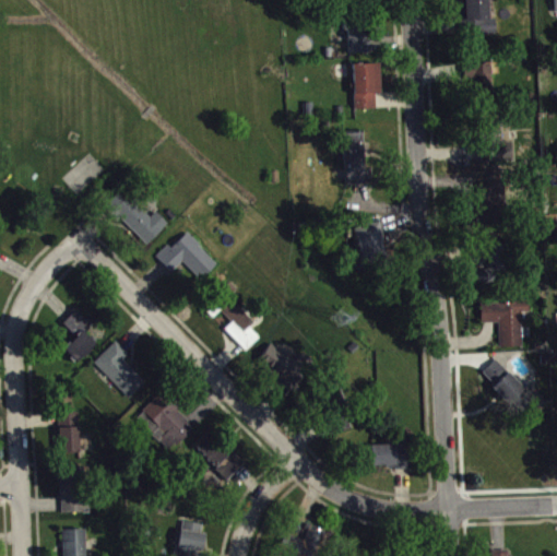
[(460,0),(461,25),(471,25),(471,35),(496,34),(496,18),(489,19),(488,0),(460,0)]
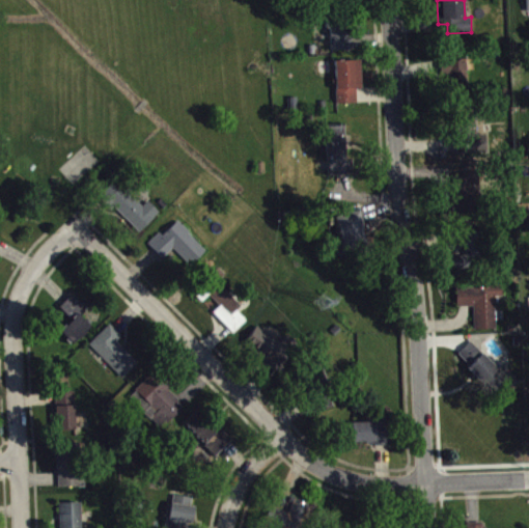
[(441,75),(447,75),(447,86),(473,86),(474,59),(441,59),(441,75)]
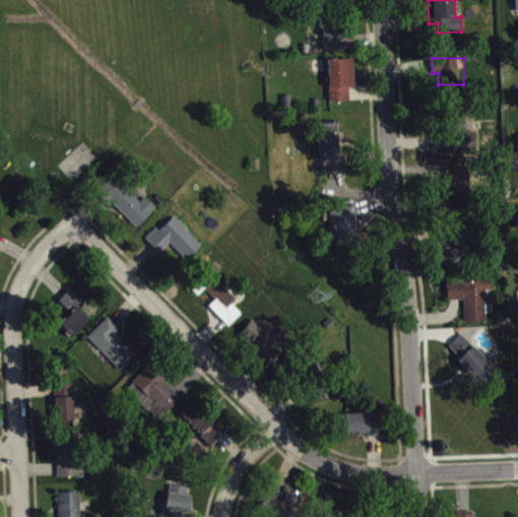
[(328,59),(329,102),(349,101),(349,87),(353,87),(353,59),(328,59)]
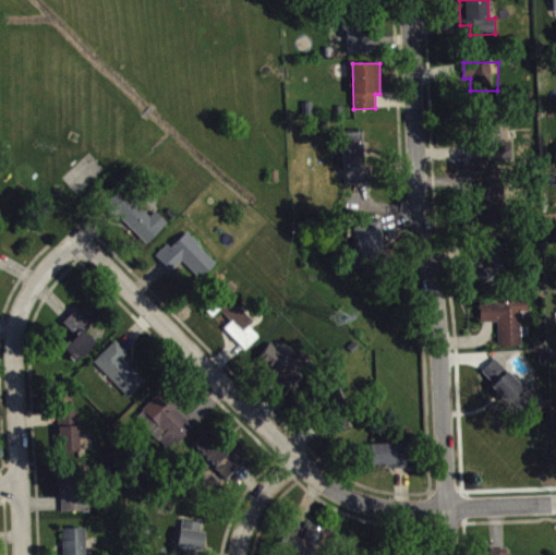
[(364,132),(343,133),(345,184),(366,183),(364,132)]
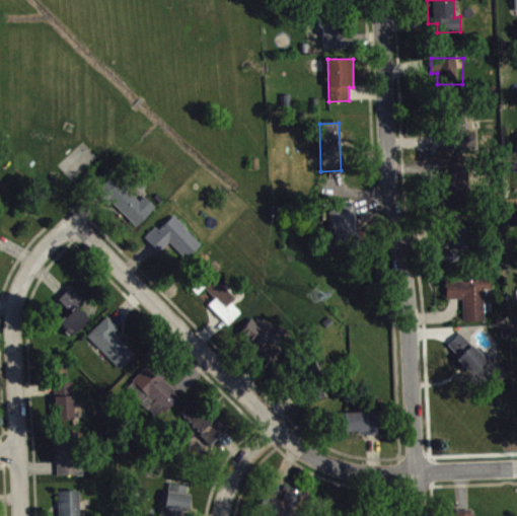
[(475,132),(459,132),(458,151),(474,151),(475,132)]
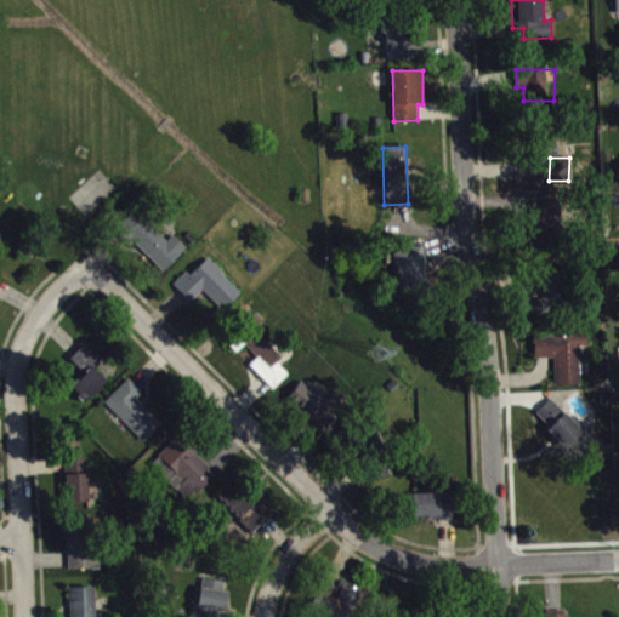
[(533,245),(554,245),(554,234),(562,234),(562,203),(534,203),(533,245)]
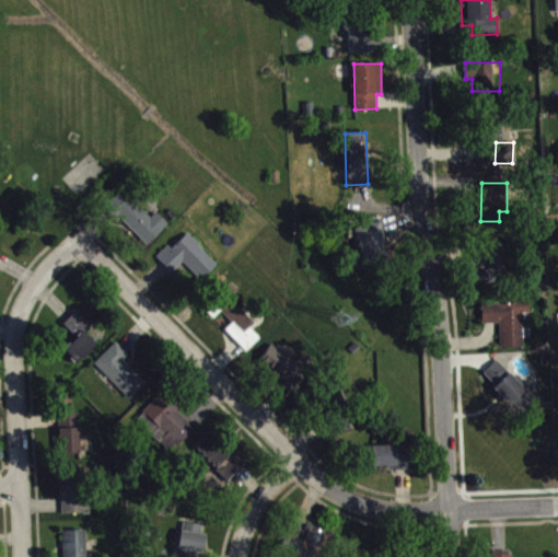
[(157,211),(149,218),(124,189),(107,205),(146,246),(169,225),(157,211)]
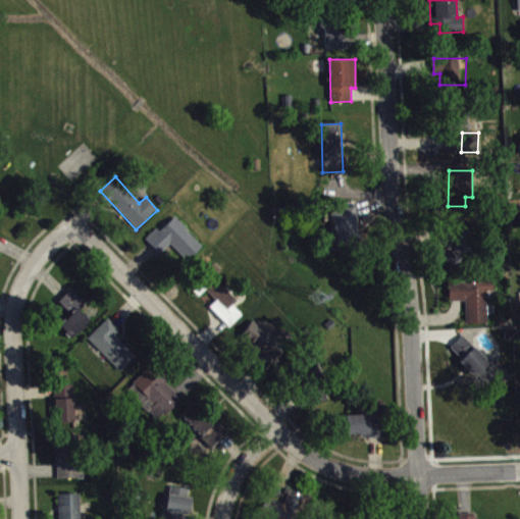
[(356,208),(332,209),(333,243),(357,242),(356,208)]
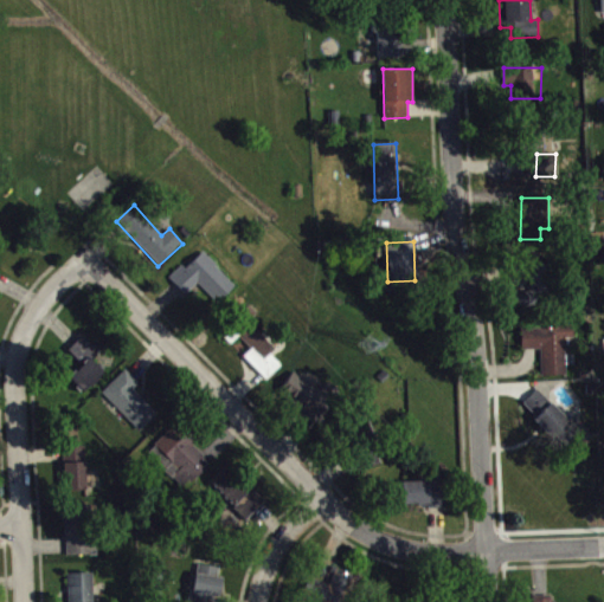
[(186,295),(198,283),(220,306),(239,289),(204,252),(186,269),(182,265),(169,277),(186,295)]
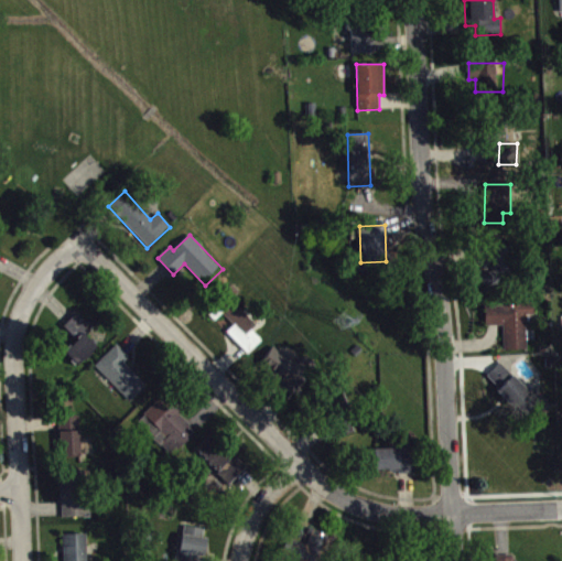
[(492,246),(493,271),(481,272),(482,287),(511,286),(509,246),(492,246)]
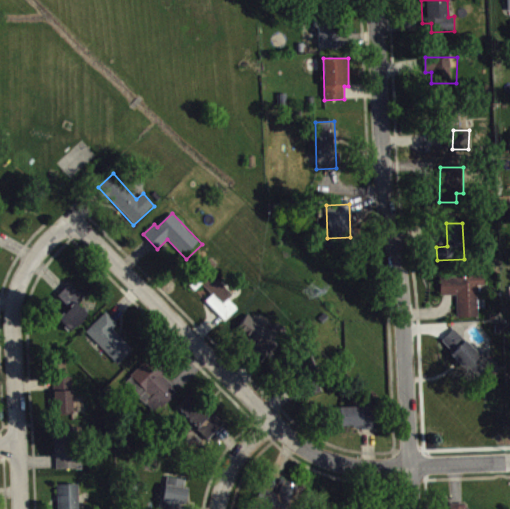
[(238,309),(228,299),(233,295),(207,268),(189,285),(195,290),(202,284),(212,295),(206,301),(225,321),(238,309)]
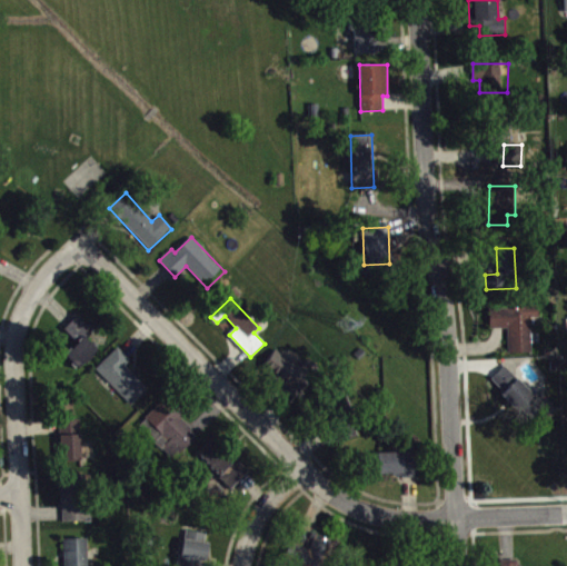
[(490,329),(507,328),(508,354),(531,353),(530,318),(538,318),(538,307),(489,308),(490,329)]
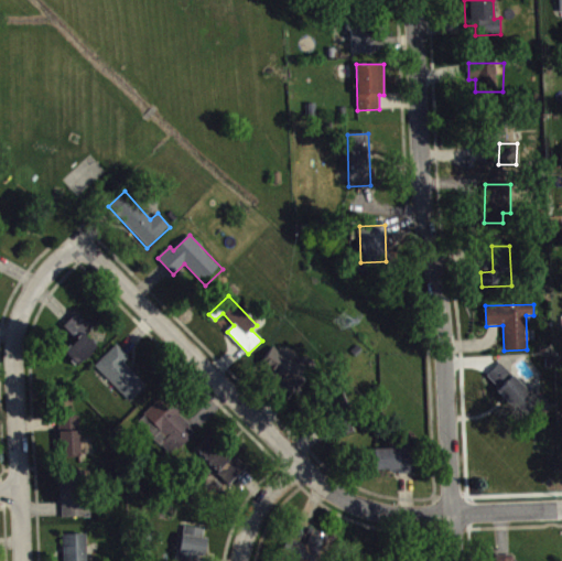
[(90,328),(77,313),(64,325),(78,340),(64,353),(77,366),(98,347),(86,333),(90,328)]
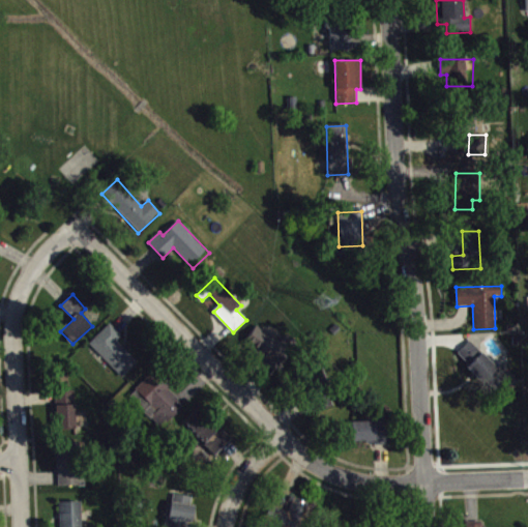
[(117,341),(122,335),(110,323),(89,343),(122,378),(139,362),(117,341)]
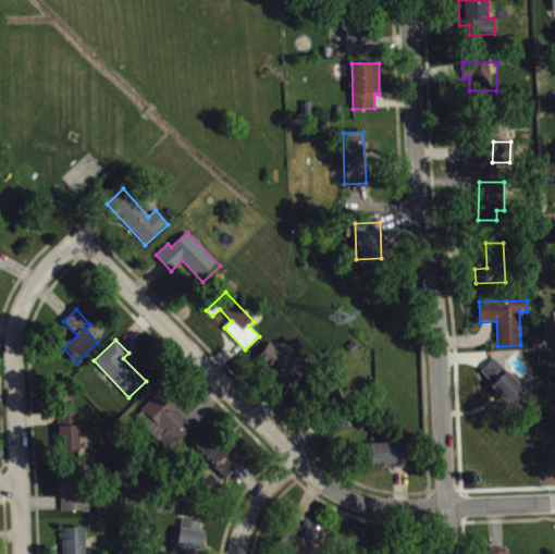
[(295,359),(268,341),(253,362),(295,392),(316,361),(301,351),(295,359)]
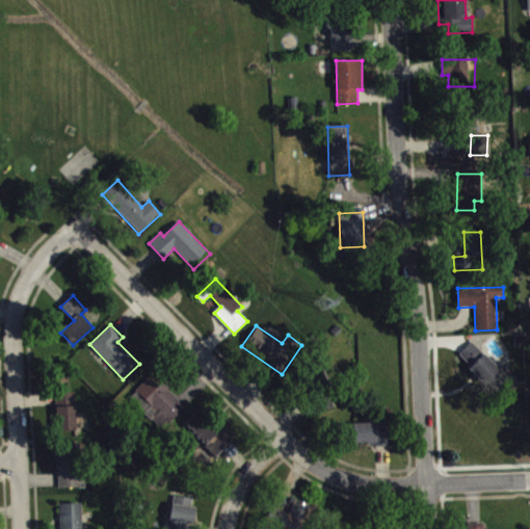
[(486,384),(500,369),(471,341),(457,355),(486,384)]
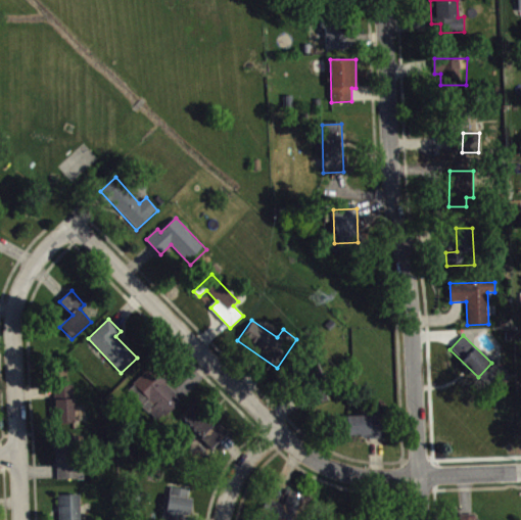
[(145,407),(159,422),(182,402),(151,367),(134,383),(151,402),(145,407)]
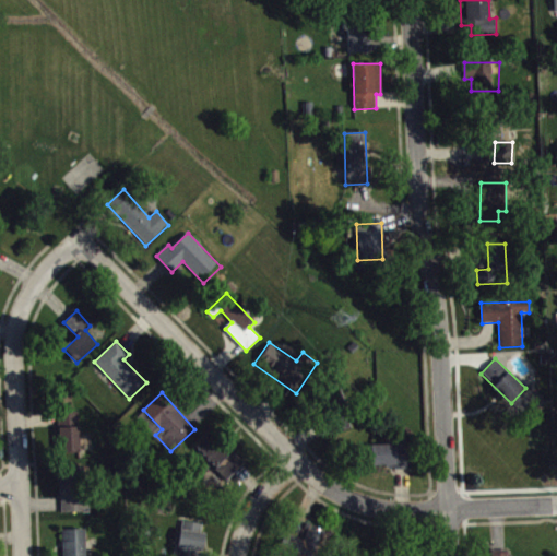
[(59,412),(60,453),(81,452),(79,412),(59,412)]
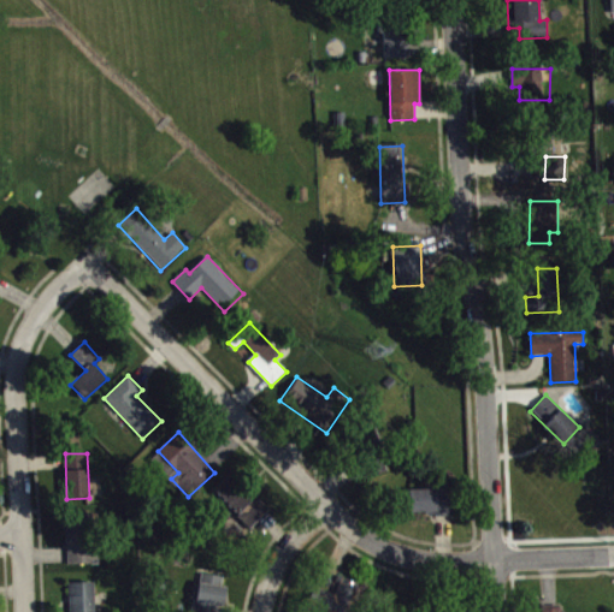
[(251,529),(267,511),(229,475),(212,493),(251,529)]
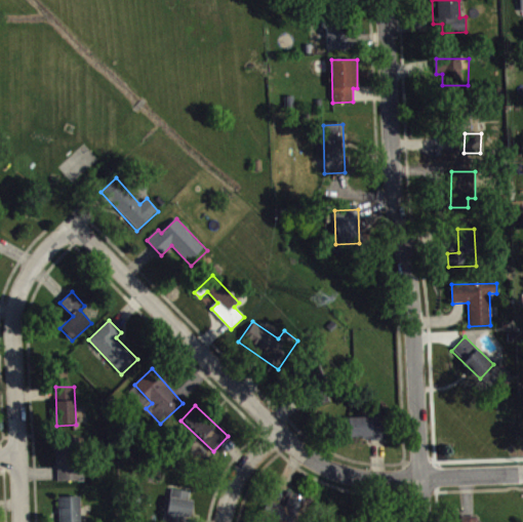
[(387,438),(386,416),(348,417),(348,440),(387,438)]
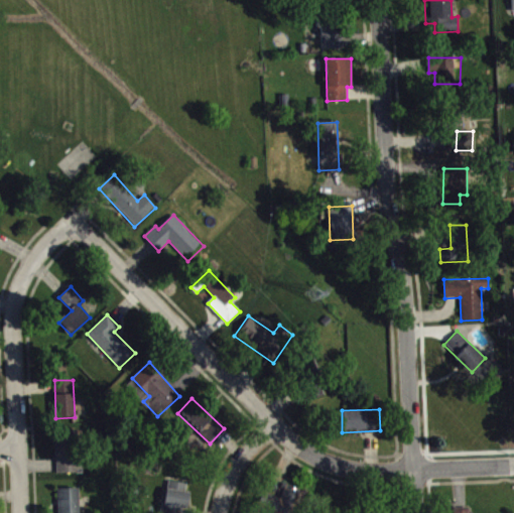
[(80,429),(55,430),(57,474),(82,473),(80,429)]
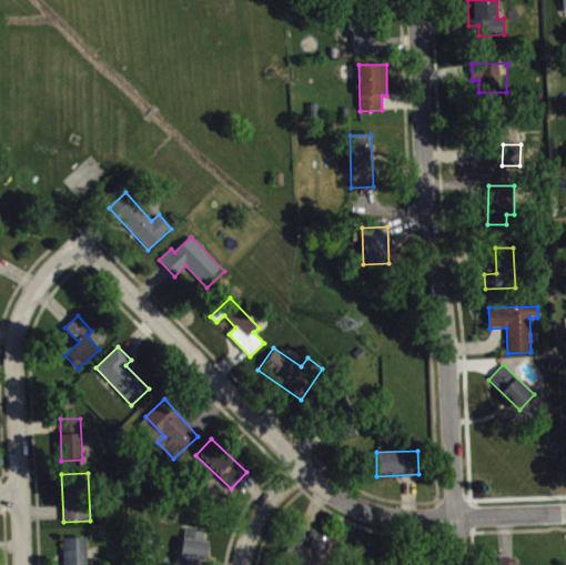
[(204,564),(208,532),(183,530),(179,564),(204,564)]
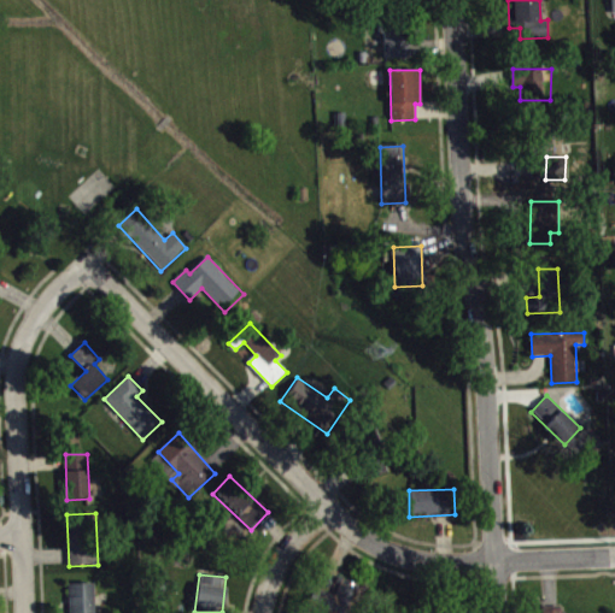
[(353,612),(364,588),(340,578),(333,595),(327,593),(317,612),(353,612)]
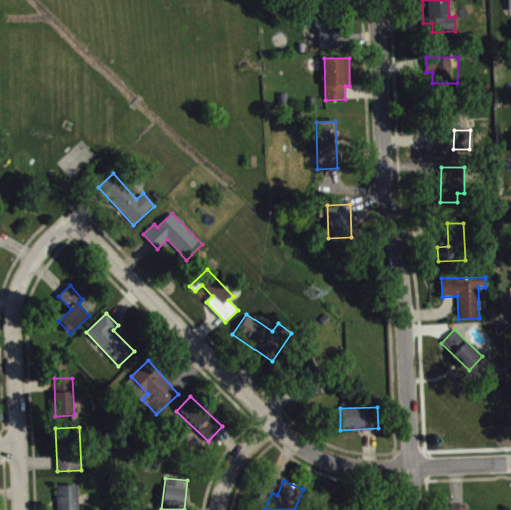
[(58,509),(78,509),(78,485),(58,486),(58,509)]
